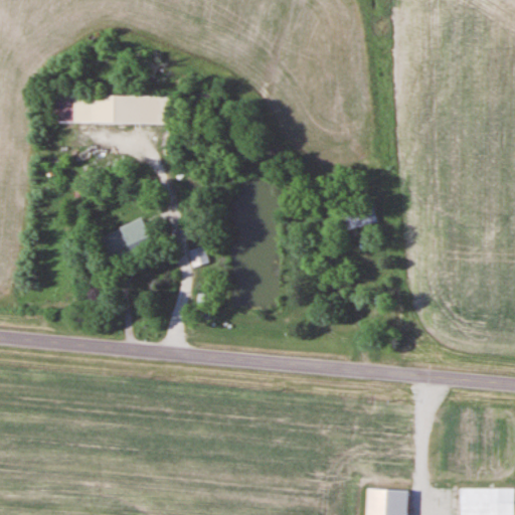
[(171,96),(55,95),(54,123),(171,123),(171,96)]
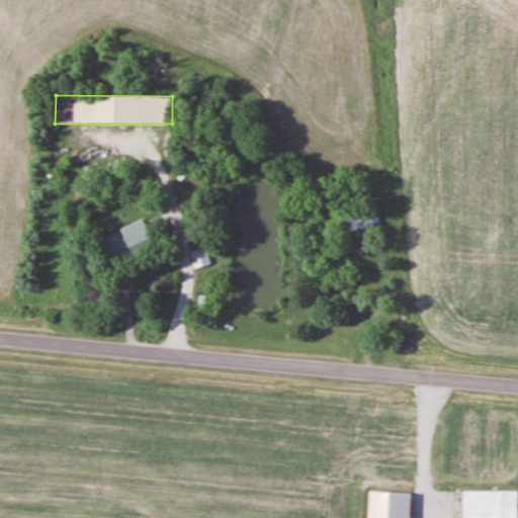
[(380,222),(375,205),(344,213),(348,231),(380,222)]
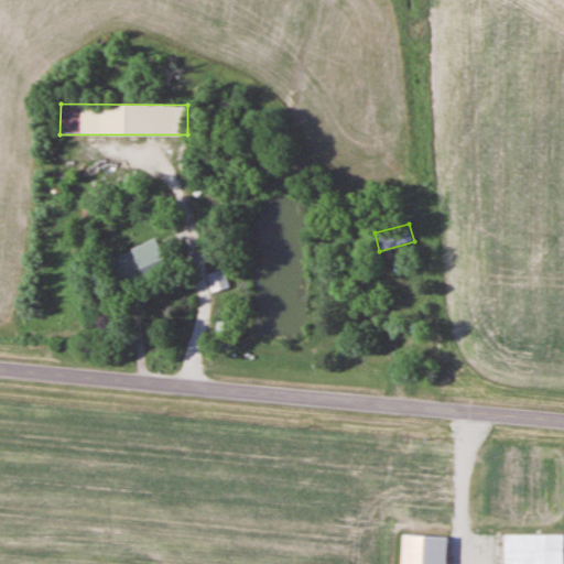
[(126,288),(171,268),(158,238),(112,259),(126,288)]
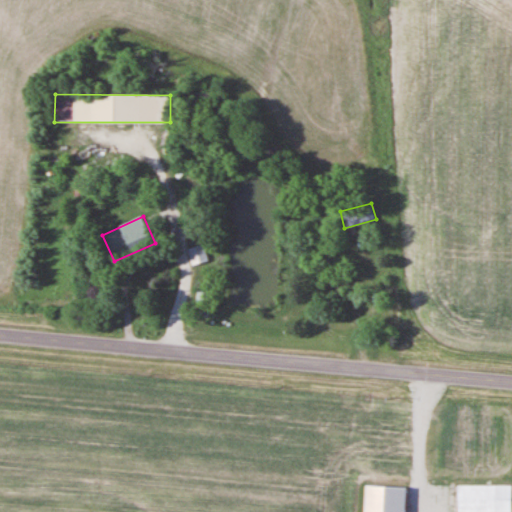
[(405,511),(407,487),(366,485),(365,511),(405,511)]
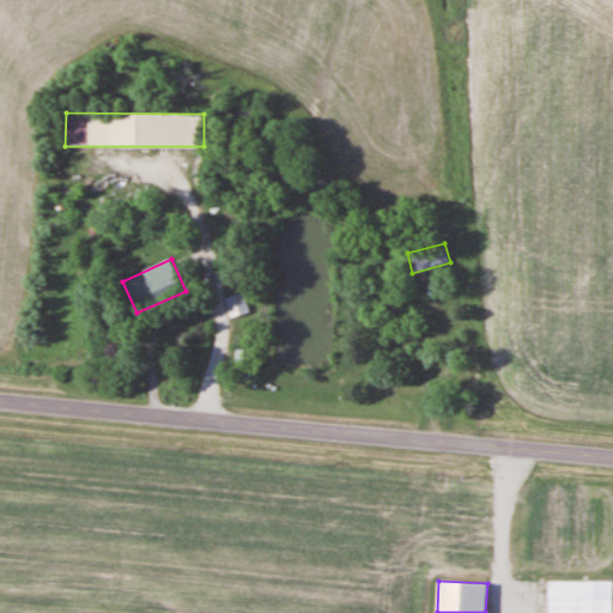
[(612,612),(612,581),(550,581),(550,612),(612,612)]
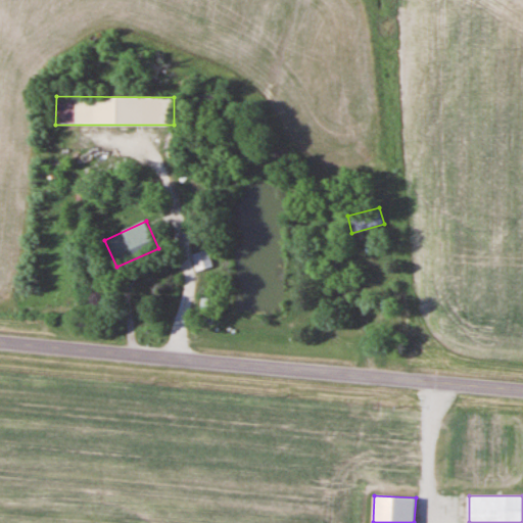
All buildings are outlined.
